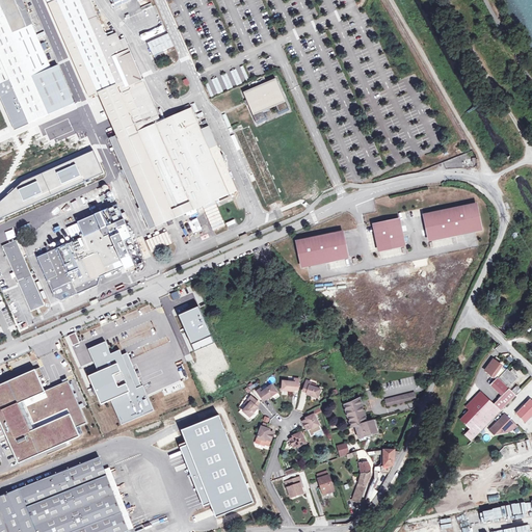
[(29,0),(0,0),(0,97),(15,130),(74,104),(57,65),(51,69),(31,25),(32,25),(29,17),(35,14),(29,0)]
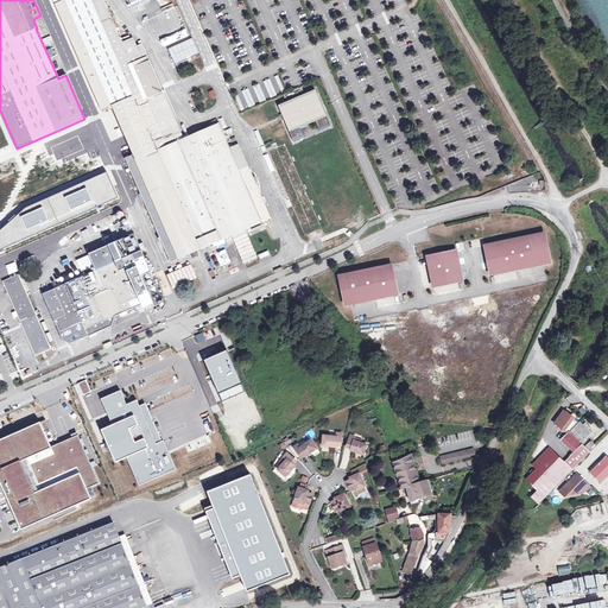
[(170,261),(232,235),(245,264),(257,259),(244,229),(271,217),(249,169),(241,172),(230,149),(220,124),(166,146),(154,119),(165,114),(144,63),(143,59),(147,58),(141,44),(137,46),(133,38),(121,43),(102,0),(54,0),(102,111),(108,108),(109,111),(113,108),(133,156),(126,159),(170,261)]
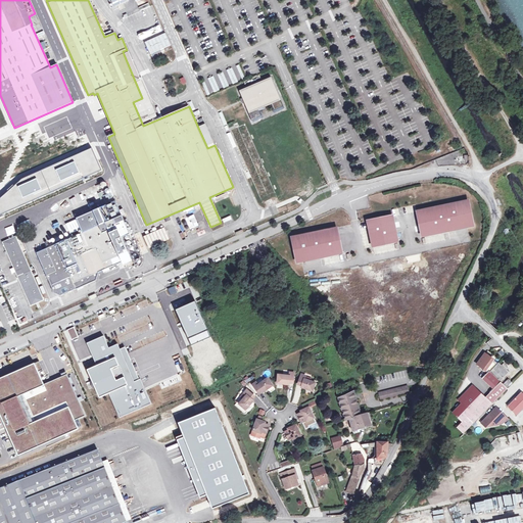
[(152,6),(145,9),(148,16),(155,13),(152,6)]
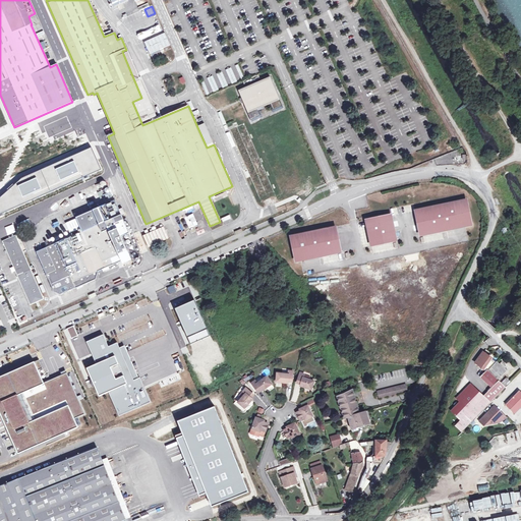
[(143,26),(137,30),(141,40),(148,37),(143,26)]
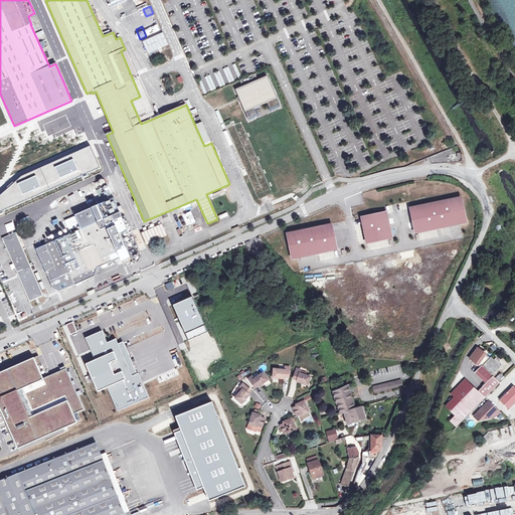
[(163,31),(142,41),(148,54),(169,45),(163,31)]
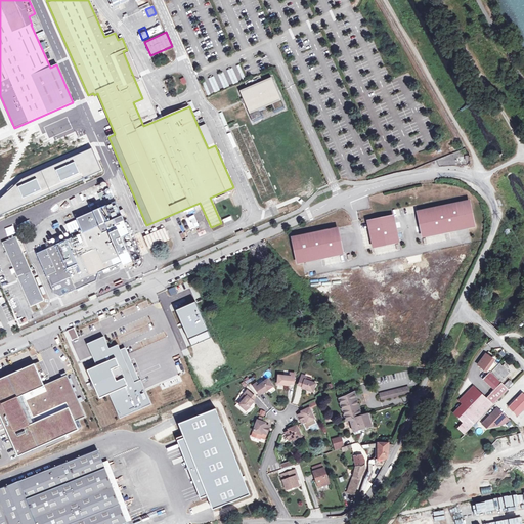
[(272,77),(239,91),(253,120),(261,116),(258,107),(271,102),(275,110),(285,106),(272,77)]
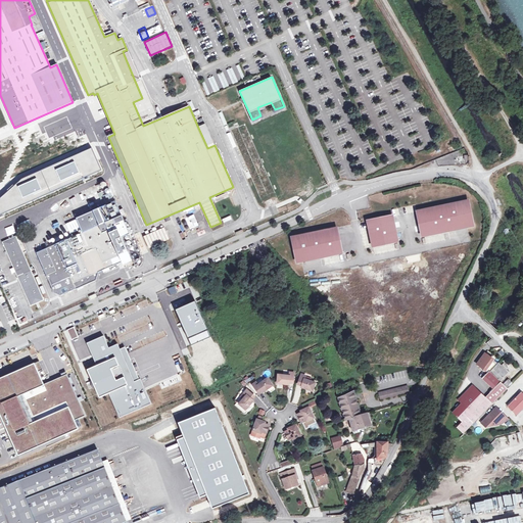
[(57,124),(29,135),(32,142),(60,132),(57,124)]
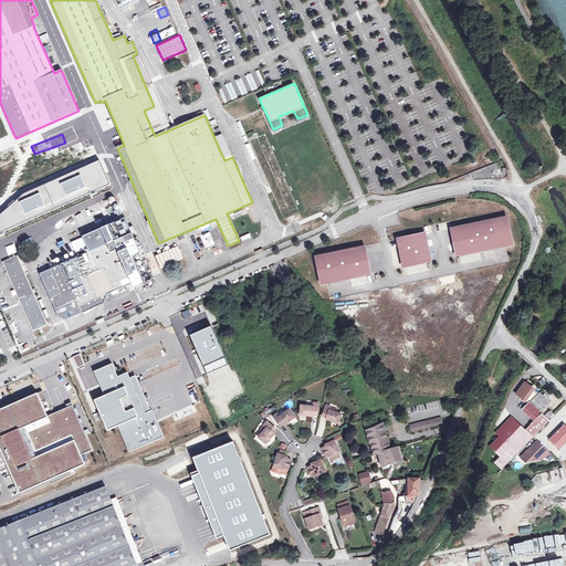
[(222,135),(215,138),(224,160),(232,157),(222,135)]
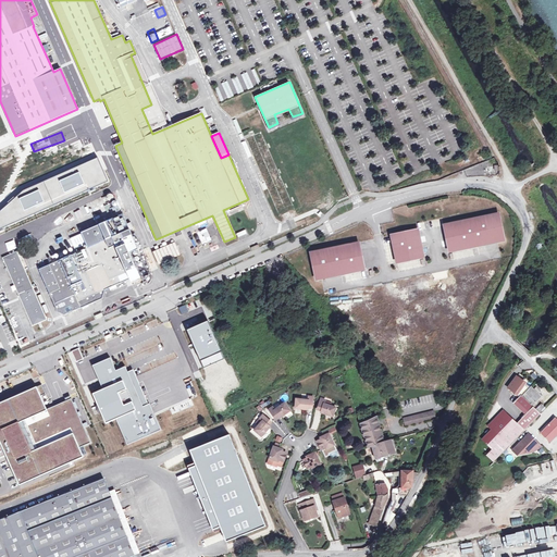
[(29,145),(21,148),(24,156),(33,152),(29,145)]
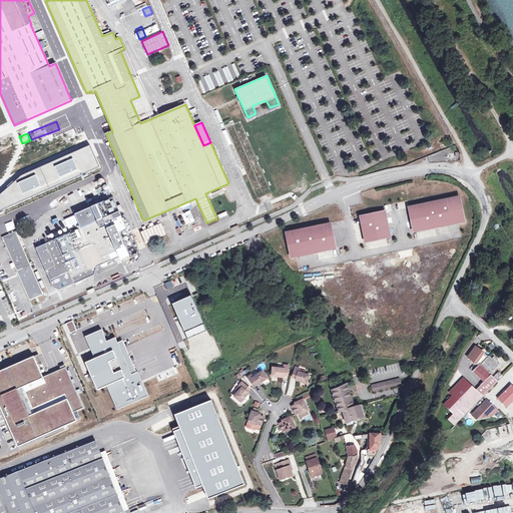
[(3,146),(9,144),(6,136),(1,138),(3,146)]
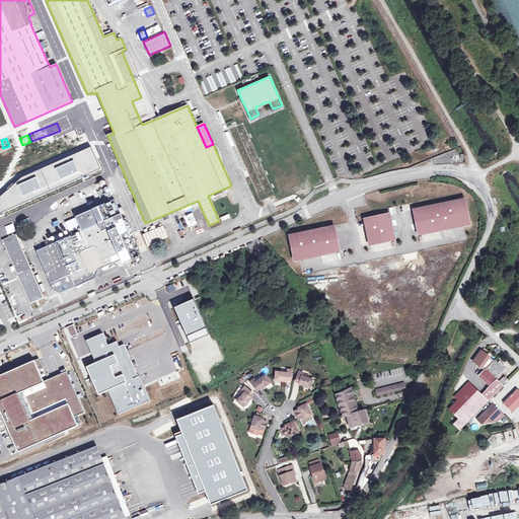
[(0,214),(101,168),(91,147),(41,168),(32,172),(26,175),(20,179),(13,186),(8,191),(3,196),(0,199),(0,214)]
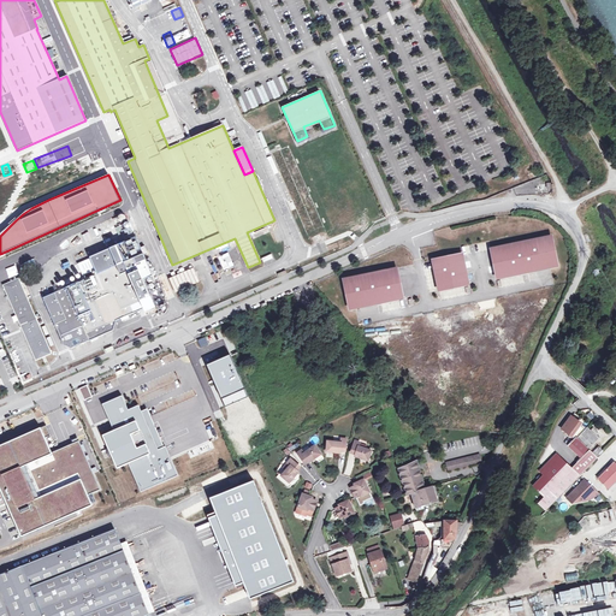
[(142,279),(152,274),(143,254),(147,253),(144,247),(141,249),(136,237),(117,247),(92,256),(96,274),(43,298),(63,344),(71,348),(113,330),(116,321),(140,311),(138,309),(143,307),(149,309),(154,308),(154,306),(142,279)]
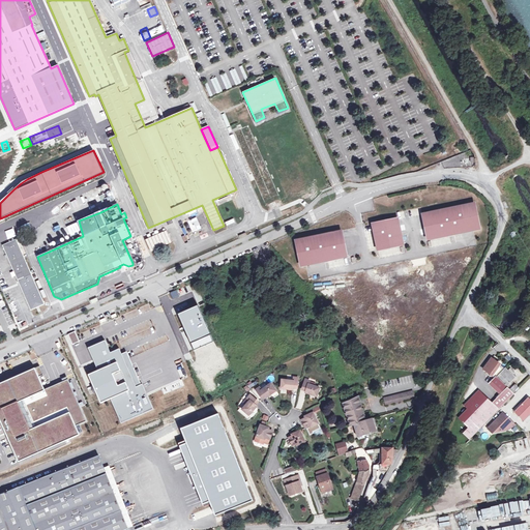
[(474,204),(422,214),(427,239),(478,228),(474,204)]
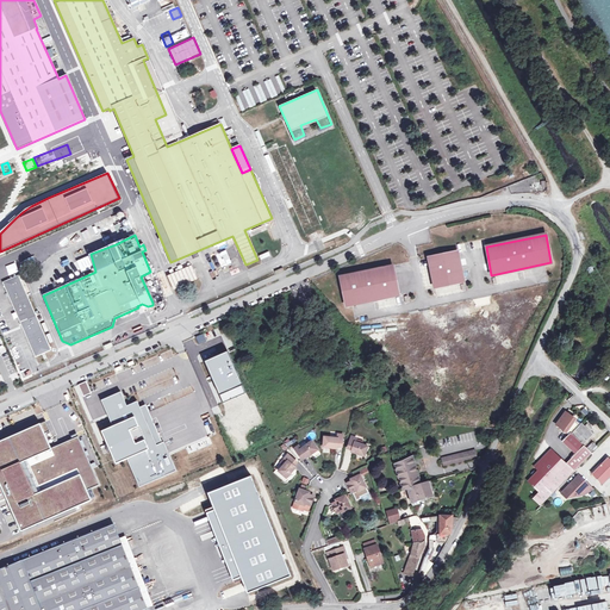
[(225,250),(218,254),(216,255),(222,268),(231,263),(225,250)]
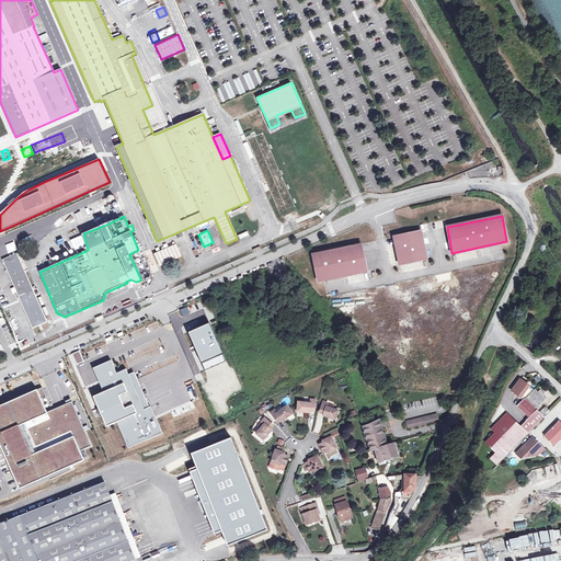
[(420,232),(393,238),(399,264),(425,259),(420,232)]
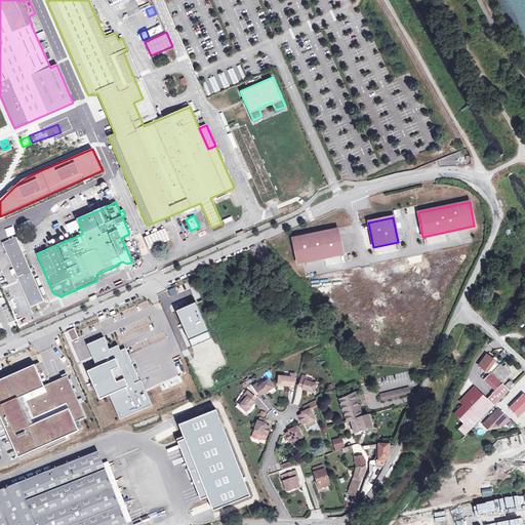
[(150,248),(169,240),(165,230),(145,238),(150,248)]
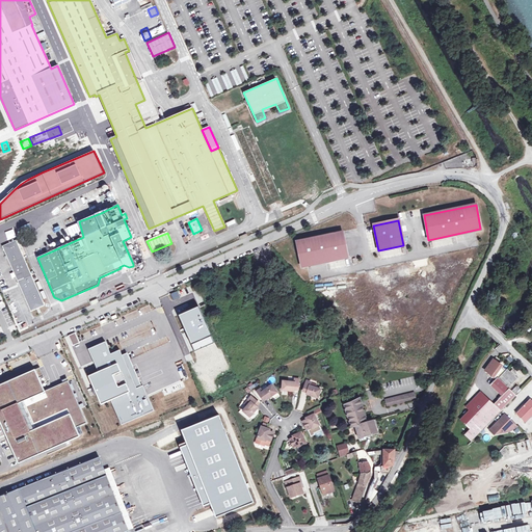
[(342,233),(296,242),(302,266),(347,257),(342,233)]
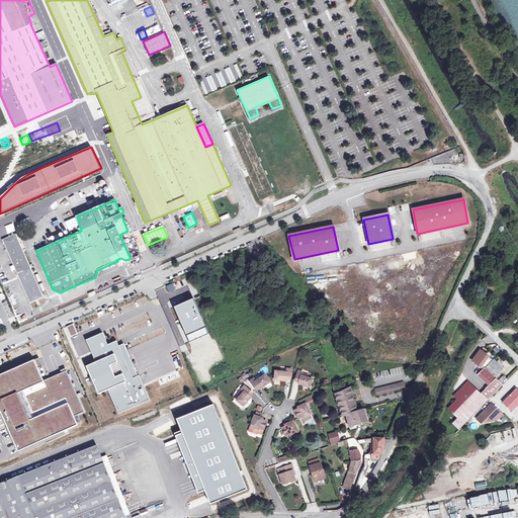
[(16,234),(3,240),(8,252),(30,304),(44,297),(16,234)]
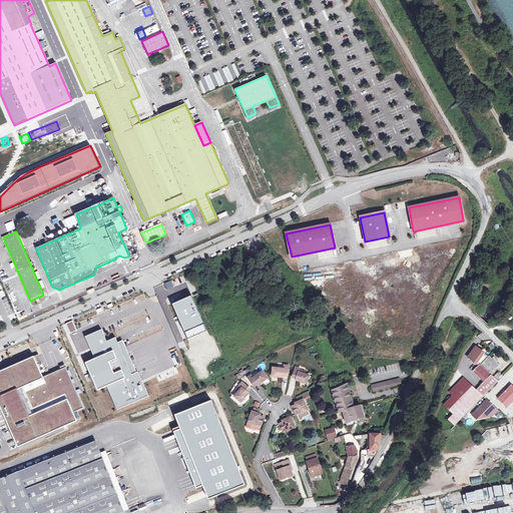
[(306,318),(311,316),(308,309),(303,312),(306,318)]
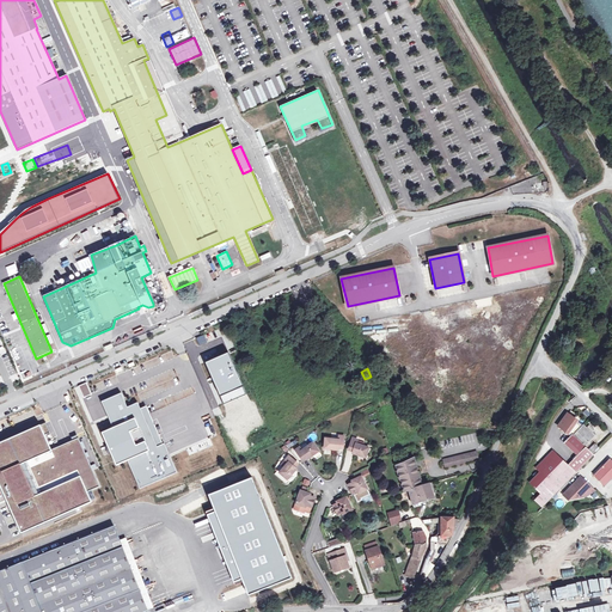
[(79,386),(84,398),(92,395),(87,383),(79,386)]
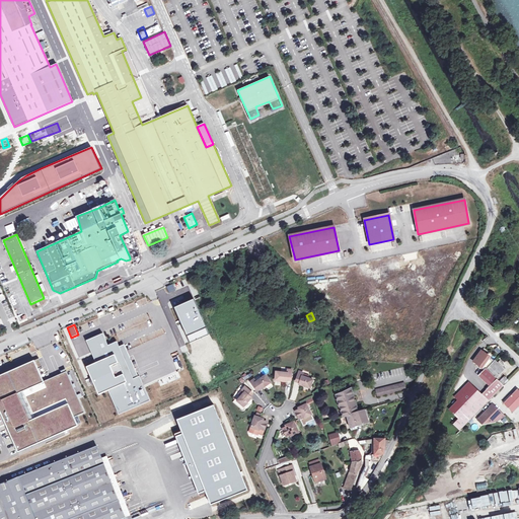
[(316,341),(328,336),(325,329),(313,335),(316,341)]
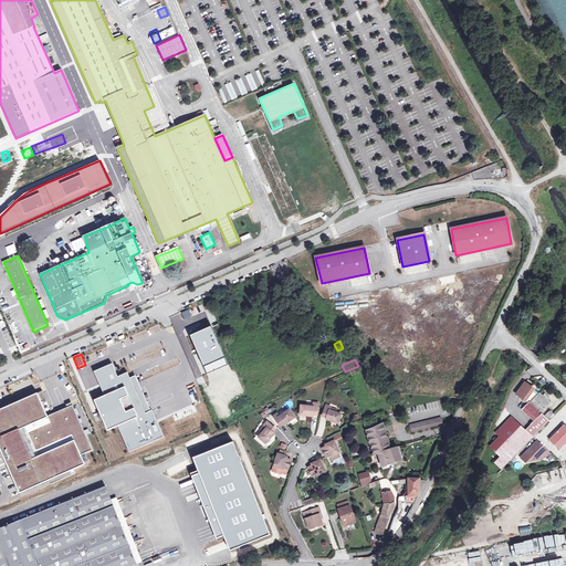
[(113,364),(96,371),(107,396),(96,401),(111,431),(119,427),(130,452),(164,438),(136,376),(130,378),(128,373),(118,377),(113,364)]
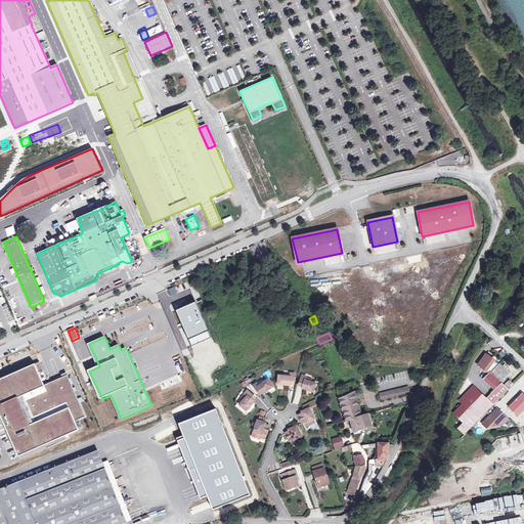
[(335,347),(332,339),(319,344),(322,352),(335,347)]
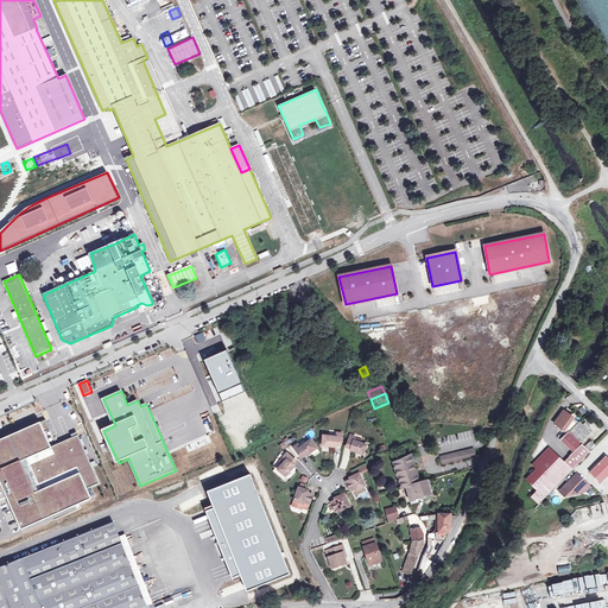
[(200,448),(211,442),(201,422),(202,418),(209,413),(204,405),(204,399),(197,399),(197,398),(184,397),(181,399),(183,404),(183,403),(192,419),(187,422),(187,424),(181,428),(177,422),(170,425),(165,425),(164,430),(159,432),(163,439),(164,439),(169,450),(173,451),(190,442),(196,443),(200,448)]
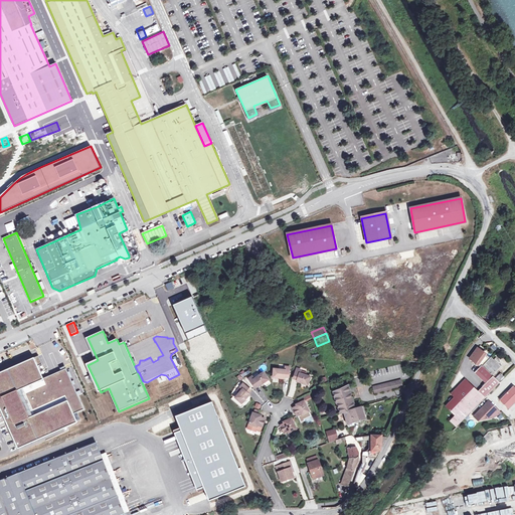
[(470,359),(479,366),(480,365),(482,367),(483,366),(490,358),(478,348),(470,359)]
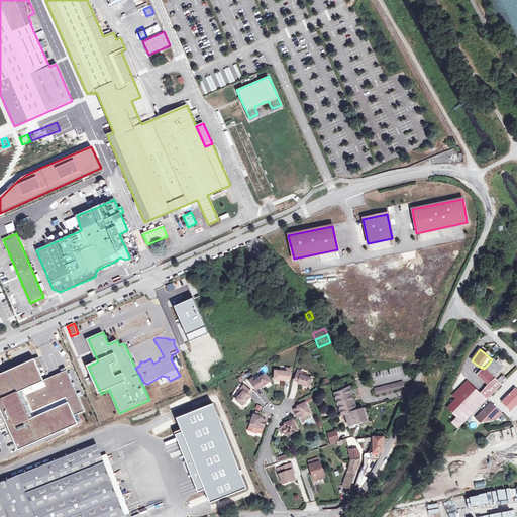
[(499,367),(495,363),(492,359),(485,368),(495,377),(502,370),(499,367)]
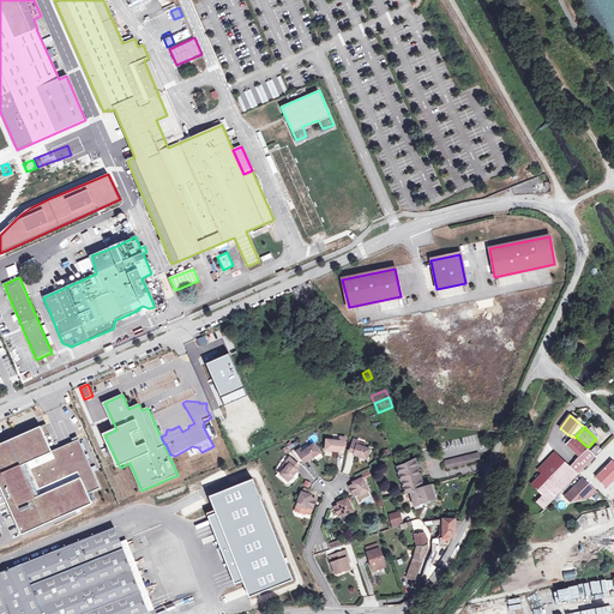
[(43,428),(0,445),(0,480),(24,536),(96,506),(90,493),(100,488),(79,441),(53,452),(43,428)]
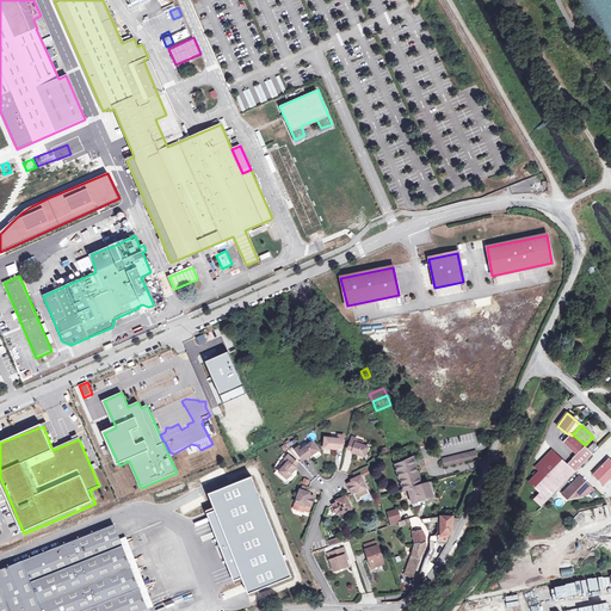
[(585,446),(572,436),(569,433),(568,434),(567,437),(567,438),(566,439),(562,443),(572,451),(575,455),(576,455),(585,446)]
